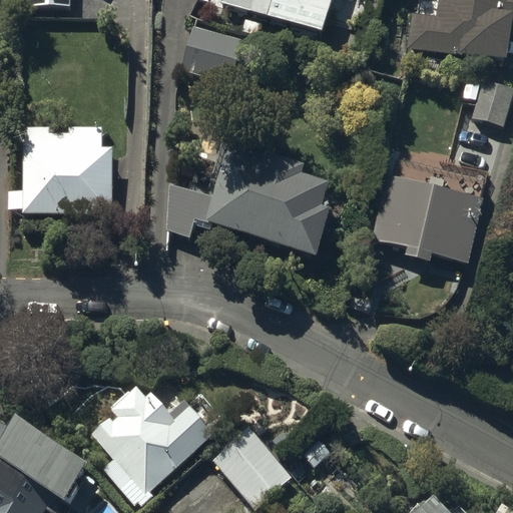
[(265,15),(325,33),(331,12),(341,15),(345,0),(224,0),(224,2),(248,9),(242,31),(259,35),(265,15)]
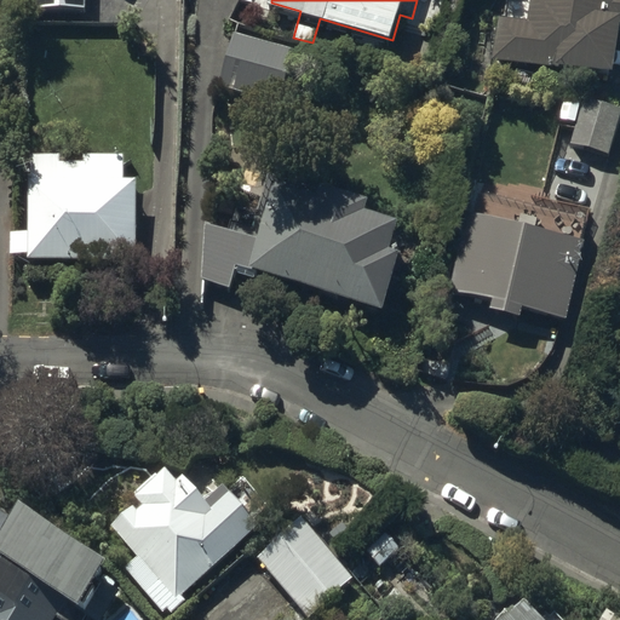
[(505,32),(500,69),(555,76),(556,70),(615,79),(619,44),(619,0),(545,0),(544,7),(538,6),(533,36),(505,32)]
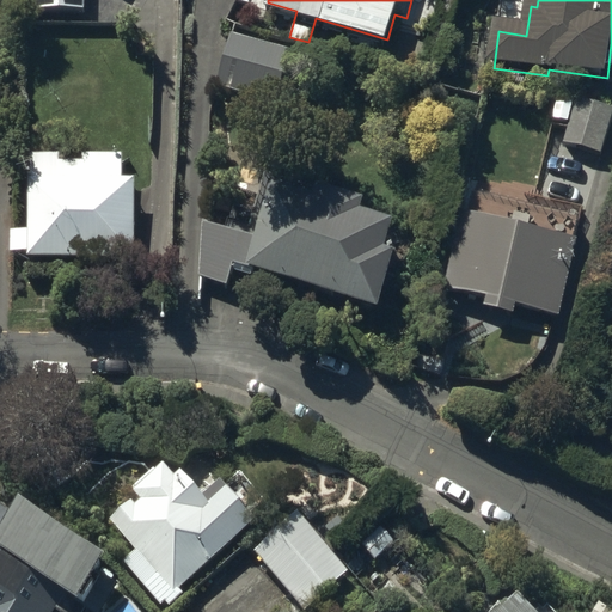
[(275,101),(289,49),(231,31),(215,83),(275,101)]
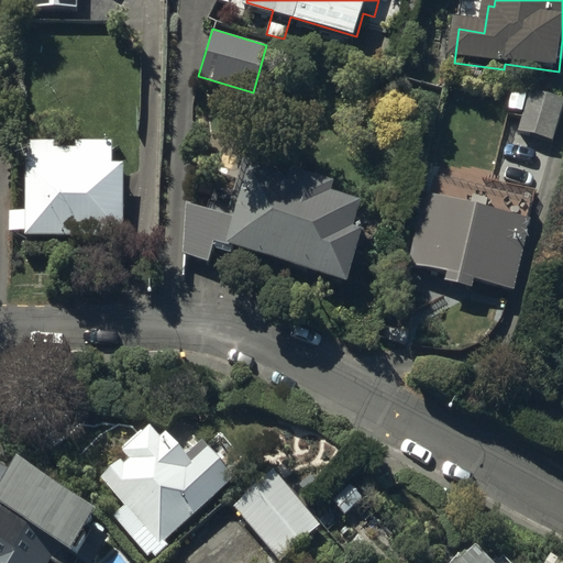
[(124,234),(123,163),(113,163),(113,141),(76,141),(76,146),(56,146),(56,141),(29,141),(29,164),(25,164),(26,211),(9,211),(9,229),(26,229),(26,235),(124,234)]
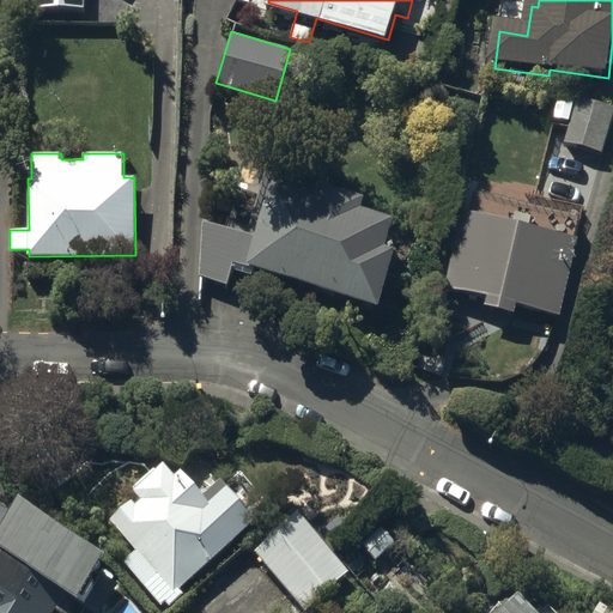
[(235,261),(380,310),(401,247),(389,243),(398,216),(366,205),(369,196),(278,165),(254,236),(204,218),(200,275),(226,285),(235,261)]
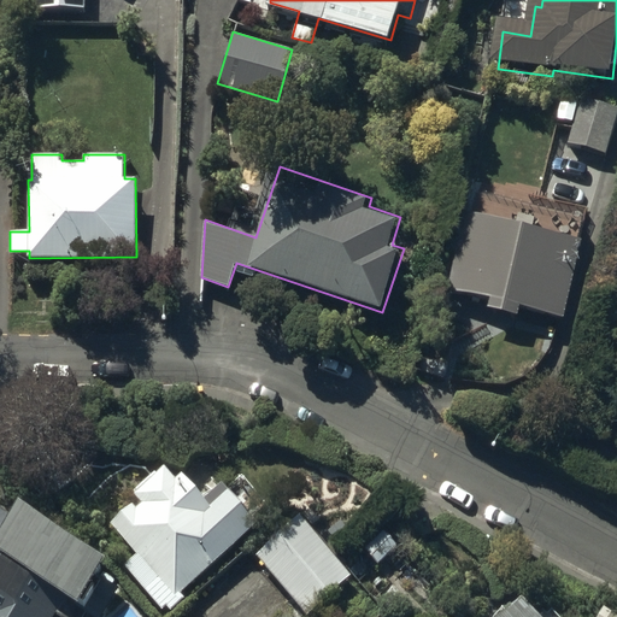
[(565,318),(581,256),(524,241),(523,248),(515,246),(516,240),(474,229),(458,291),(565,318)]
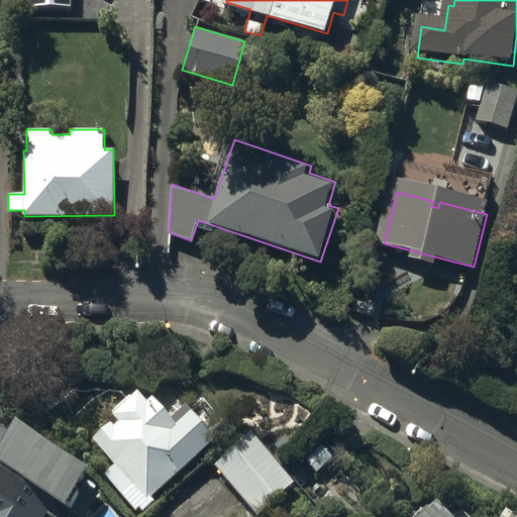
[(92,438),(114,462),(103,473),(135,509),(139,506),(143,510),(154,500),(151,497),(229,426),(203,398),(176,421),(153,396),(148,400),(139,390),(114,413),(120,420),(115,425),(111,420),(92,438)]
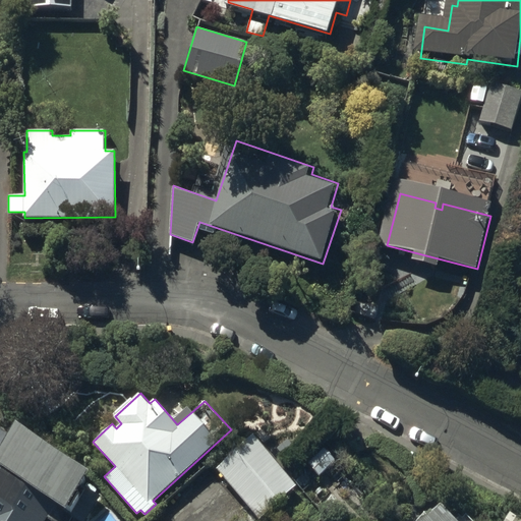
[(0,520),(44,520),(48,516),(56,520),(68,520),(72,515),(80,520),(83,520),(100,496),(80,483),(90,469),(16,423),(9,436),(0,429),(0,520)]
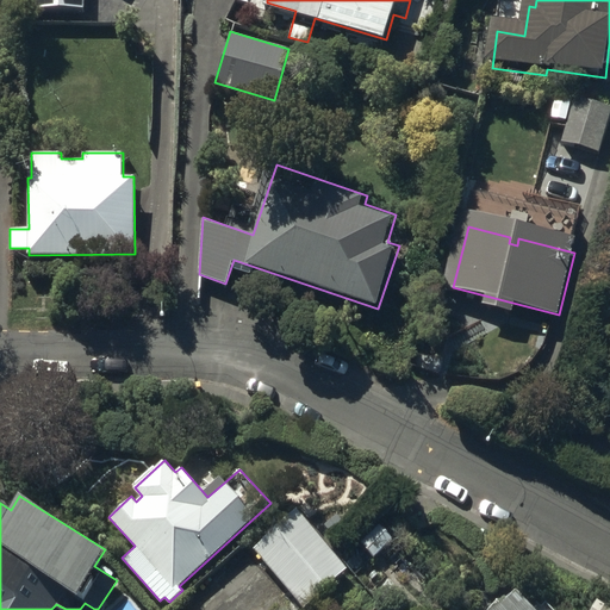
[(253,548),(304,605),(348,567),(296,509),(253,548)]
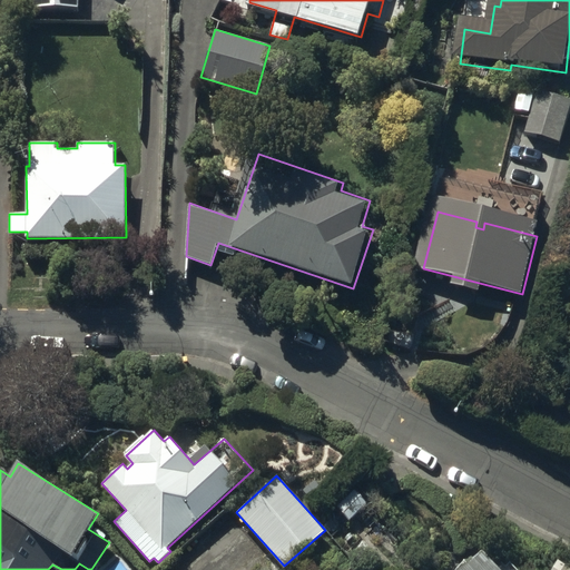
[(459,569),(519,569),(510,562),(503,569),(481,549),(459,569)]
